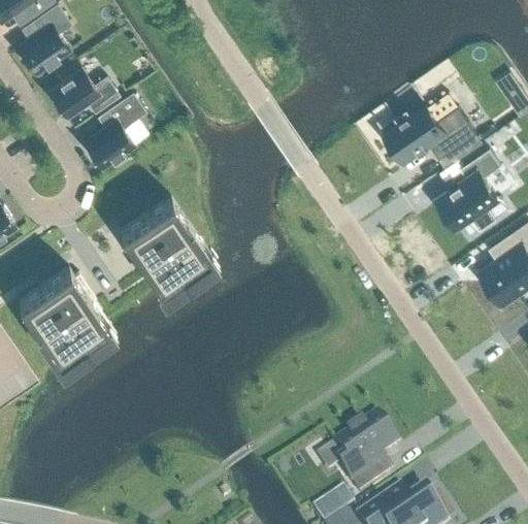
[(0,0),(0,20),(23,5),(30,17),(53,1),(52,0),(0,0)]
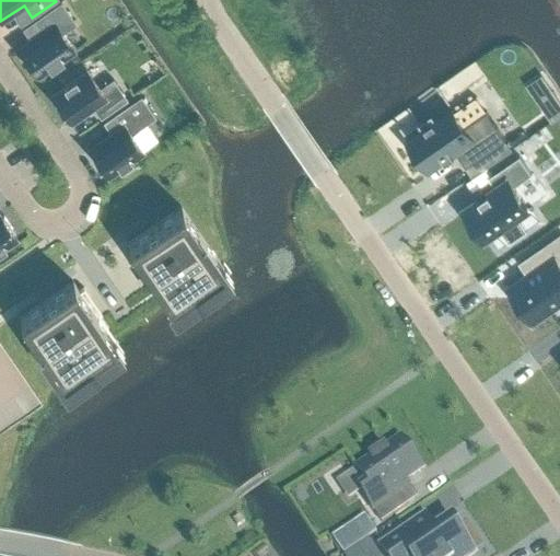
[(19,51),(35,77),(47,69),(49,70),(61,62),(60,60),(72,51),(60,35),(73,26),(59,6),(35,22),(44,34),(19,51)]
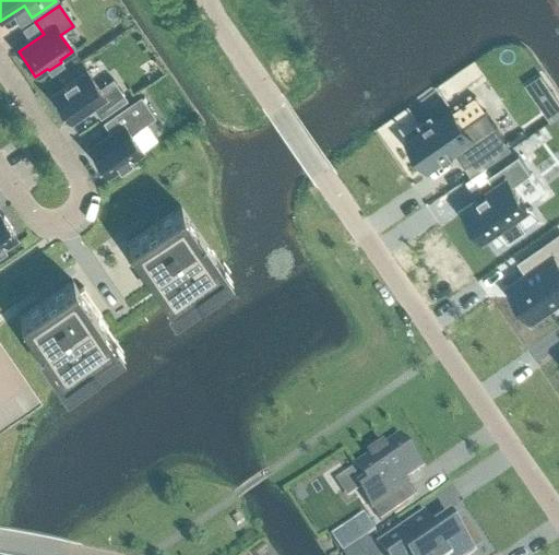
[(54,103),(52,104),(63,120),(64,119),(68,124),(93,106),(102,118),(126,102),(111,81),(98,90),(87,73),(74,82),(73,80),(61,89),(62,90),(50,98),(54,103)]
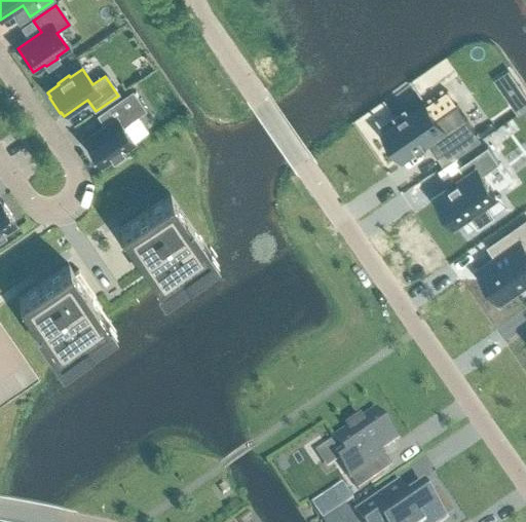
[(145,112),(132,92),(99,115),(106,126),(82,143),(85,148),(84,148),(95,163),(96,162),(99,166),(110,159),(111,161),(123,153),(122,151),(134,143),(122,127),(145,112)]
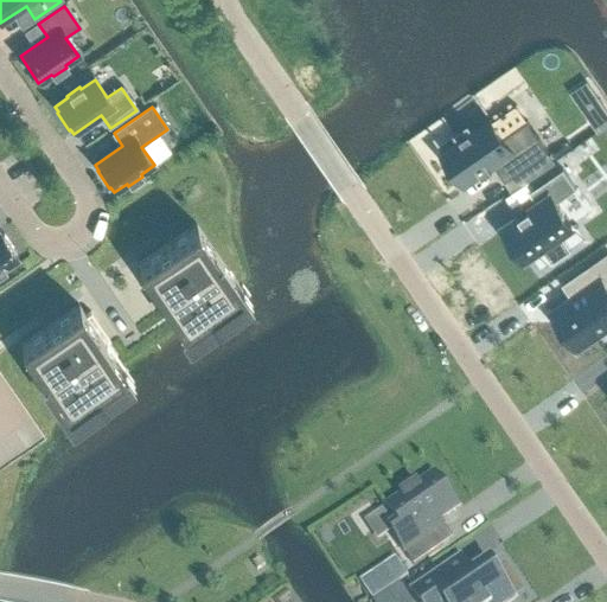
[(490,120),(441,154),(465,187),(493,167),(504,184),(548,154),(526,123),(503,140),(490,120)]
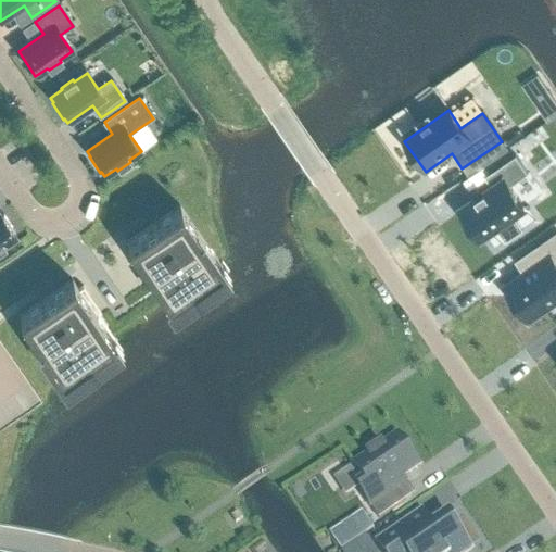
[(505,182),(460,212),(479,239),(494,228),(505,243),(522,231),(513,216),(523,208),(509,187),(528,175),(515,157),(496,170),(505,182)]
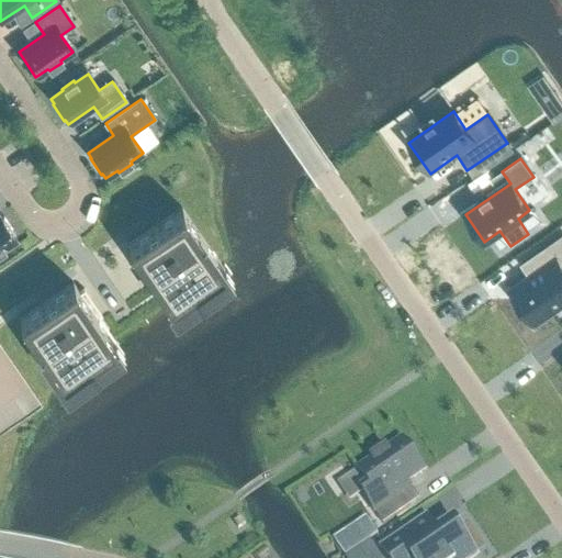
[(223,271),(181,210),(126,247),(133,257),(150,282),(169,309),(223,271)]
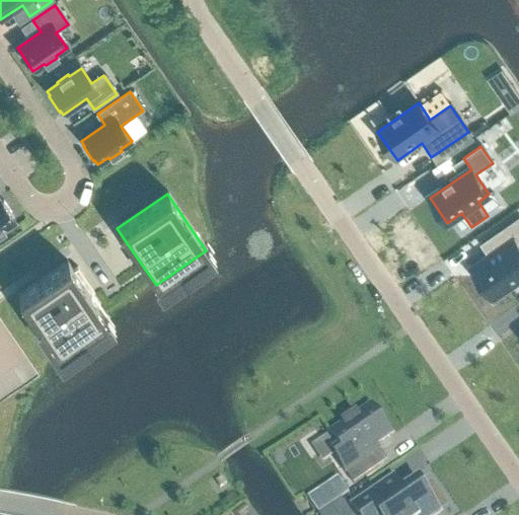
[(12,217),(2,202),(1,203),(0,201),(0,234),(4,231),(3,230),(14,222),(11,218),(12,217)]
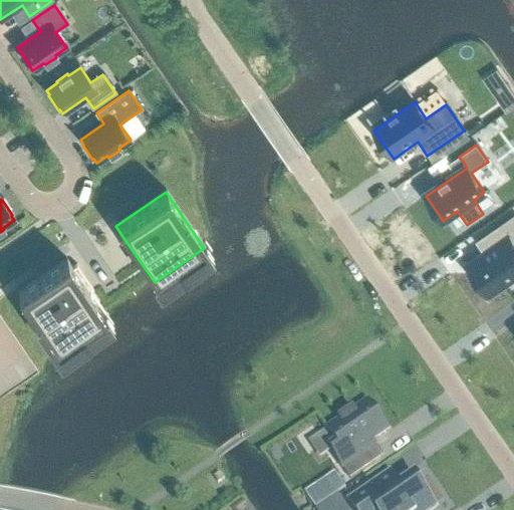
[(482,263),(471,271),(488,297),(513,278),(513,215),(498,227),(476,243),(482,251),(484,254),(478,258),(482,263)]
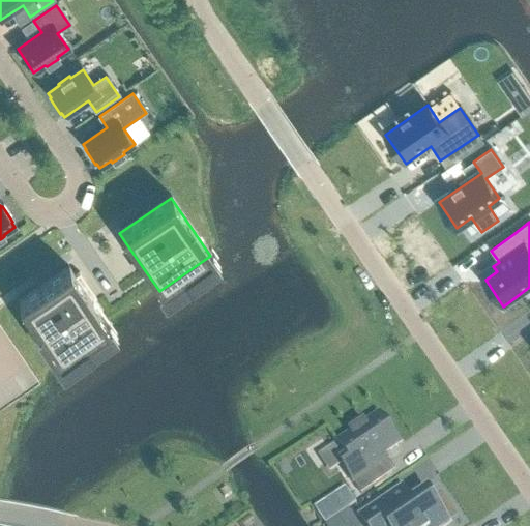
[(57,361),(108,326),(75,278),(68,268),(17,303),(55,358),(57,361)]
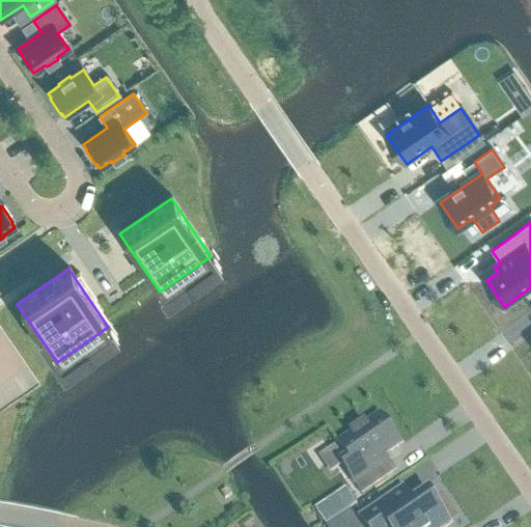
[(352,443),(338,452),(347,468),(341,472),(361,502),(385,486),(374,470),(399,452),(381,424),(366,434),(365,432),(350,441),(352,443)]
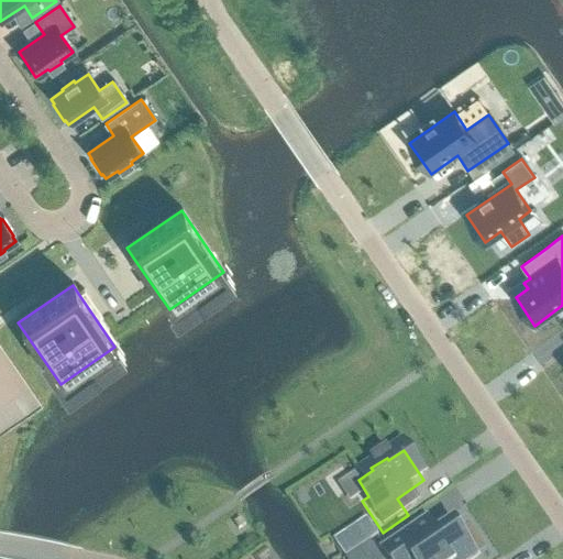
[(366,526),(343,540),(353,558),(377,543),(366,526)]
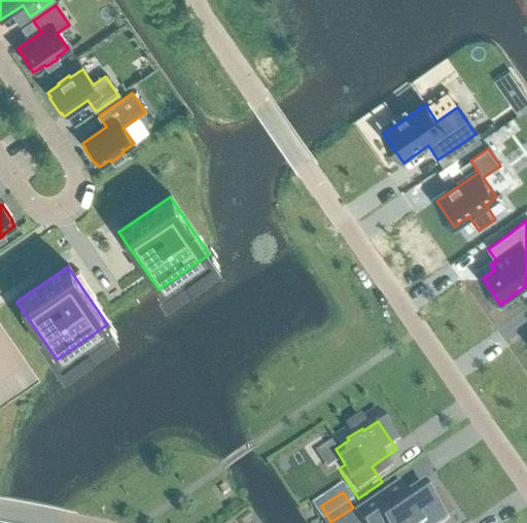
[(398,493),(358,520),(359,522),(443,522),(425,497),(410,508),(398,493)]
